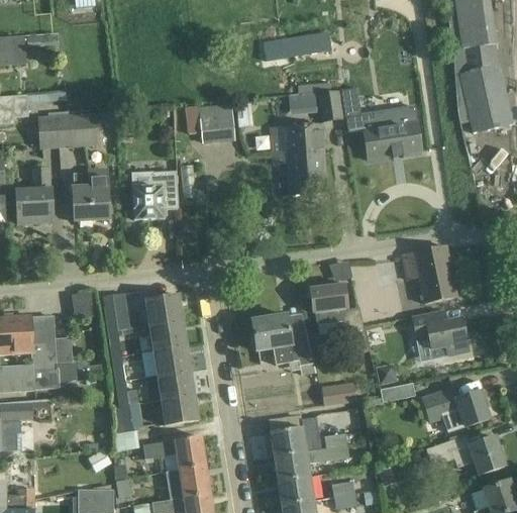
[(496,64),(487,0),(450,0),(445,1),(452,49),(457,114),(459,122),(471,119),(473,131),(512,122),(499,64),(496,64)]
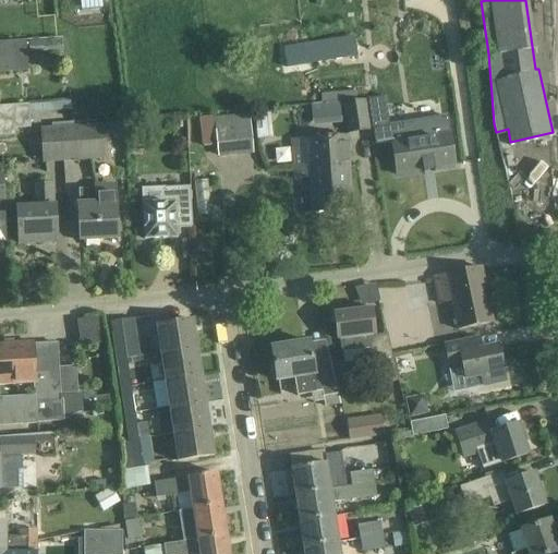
[(287,65),(356,53),(354,36),(284,47),(287,65)]
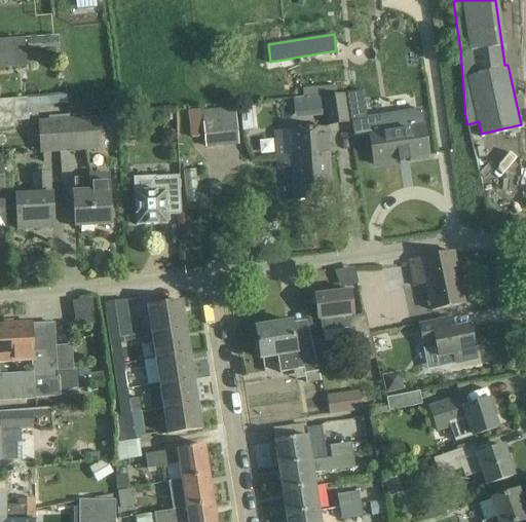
[(0,65),(27,64),(25,35),(0,36),(0,65)]
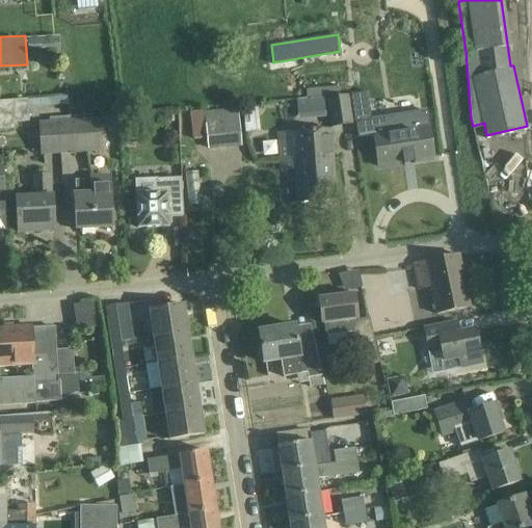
[(28,48),(59,46),(58,35),(28,37),(28,48)]
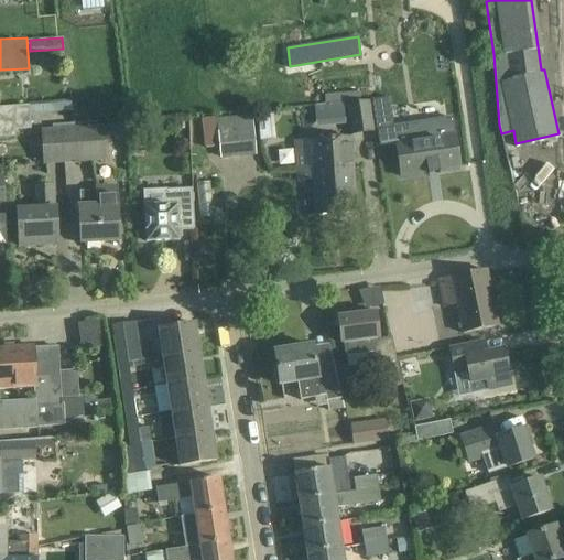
[(389,94),(371,97),(371,98),(376,128),(377,128),(379,142),(396,140),(401,173),(461,164),(455,131),(453,116),(393,125),(389,97),(389,94)]
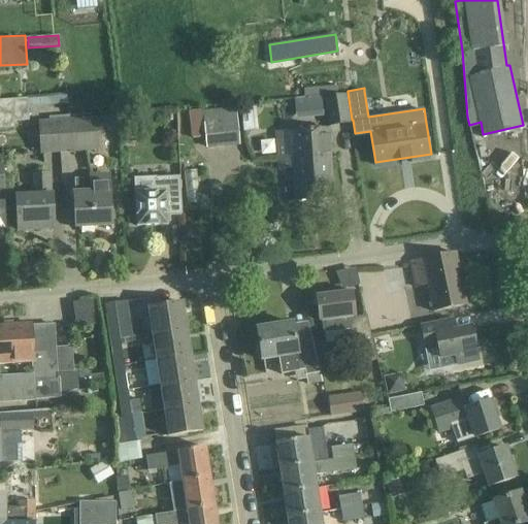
[(347,92),(324,95),(328,124),(351,121),(347,92)]
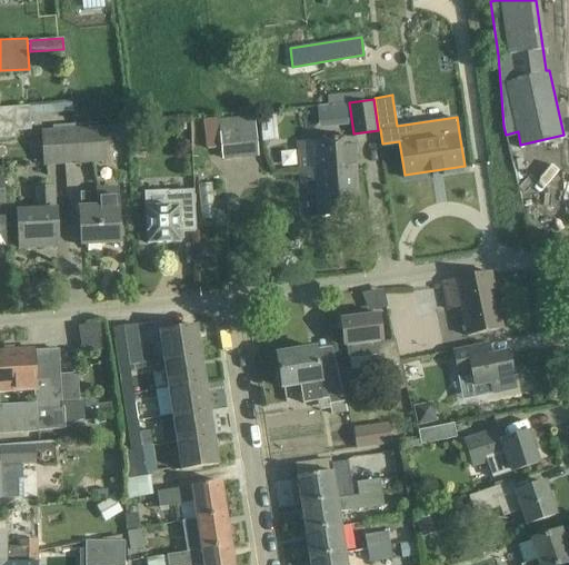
[(0,138),(16,138),(16,131),(31,130),(31,114),(72,111),(71,102),(30,105),(0,106),(0,138)]
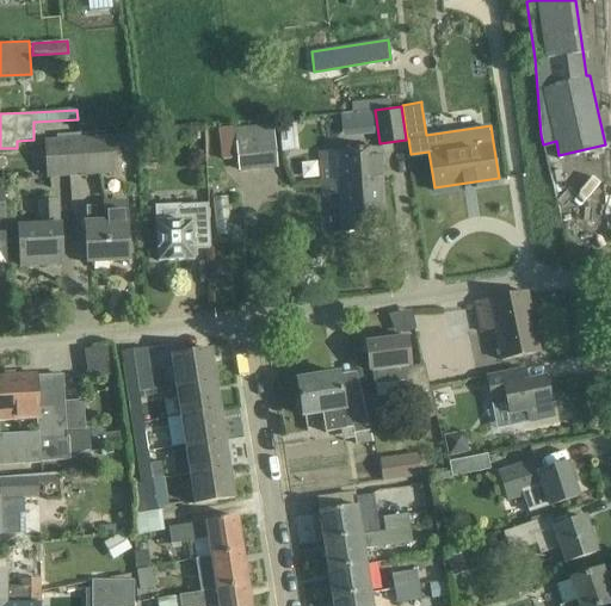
[(235,125),(234,123),(217,125),(221,155),(238,154),(239,164),(278,160),(273,121),(235,125)]
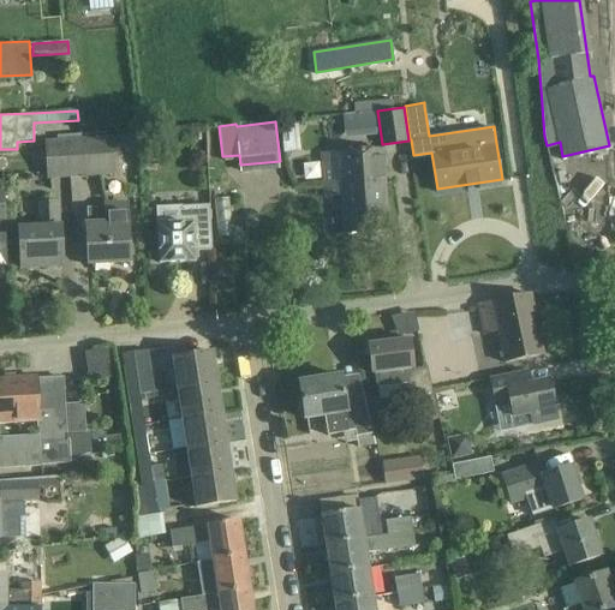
[(137,136),(124,137),(125,151),(138,151),(137,136)]
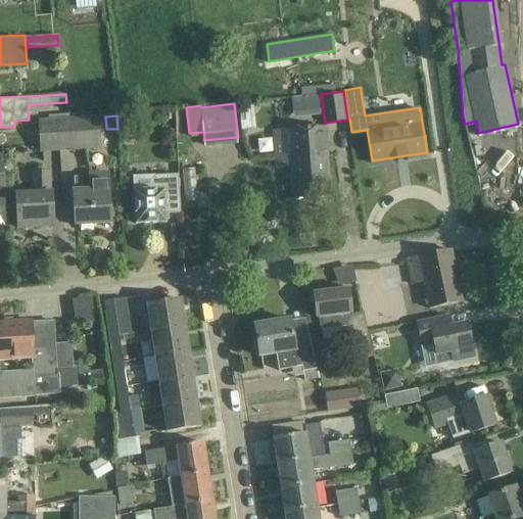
[(96,145),(95,118),(59,120),(61,147),(96,145)]
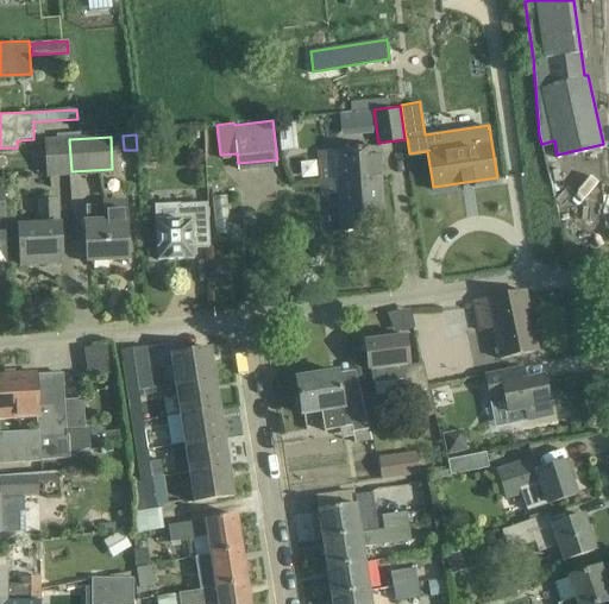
[(69,139),(48,140),(49,174),(71,171),(69,139)]
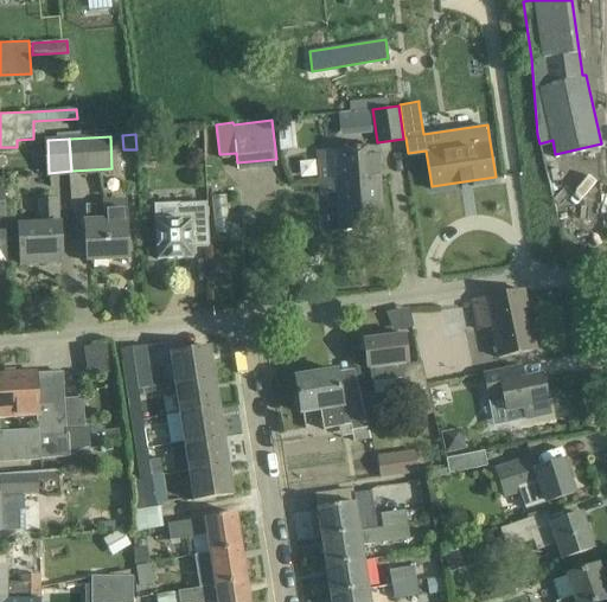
[(333,185),(338,185),(342,230),(384,226),(378,147),(319,152),(321,185),(333,184),(333,185)]
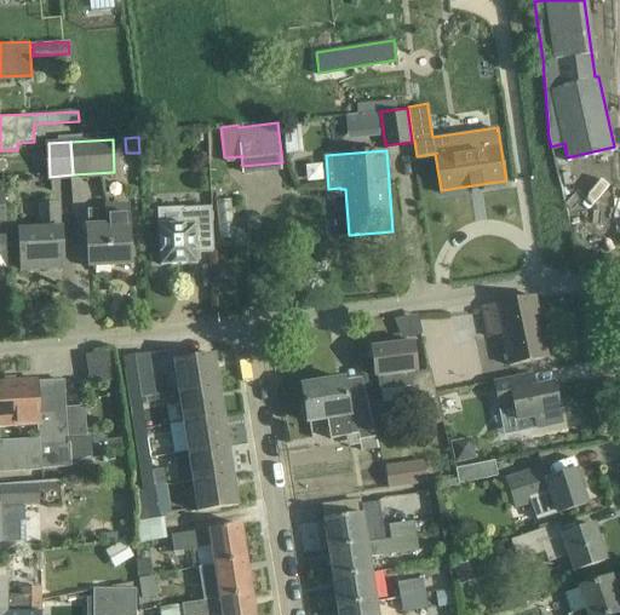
[(0,266),(10,266),(6,203),(5,191),(0,191),(0,266)]
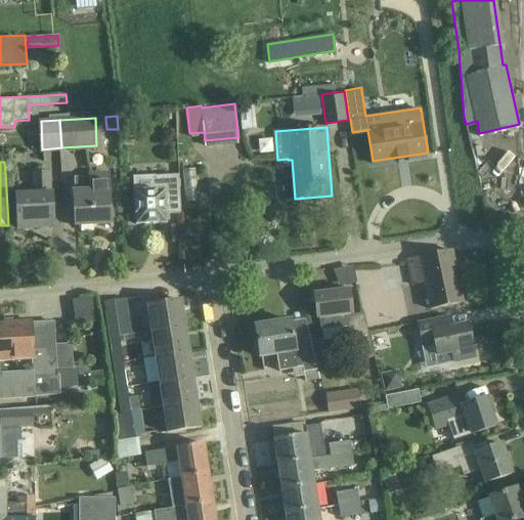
[(195,166),(182,167),(186,200),(200,199),(195,166)]
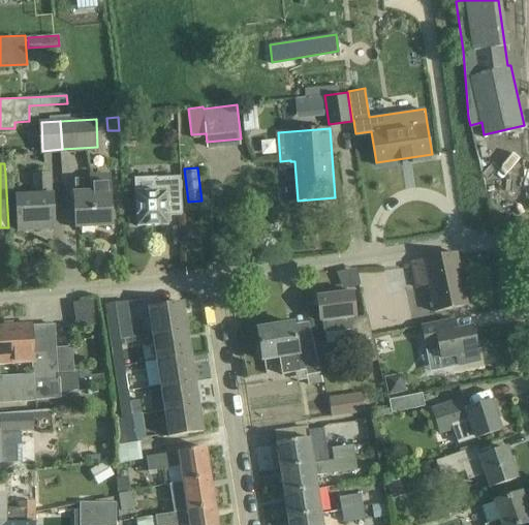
[(20,229),(54,227),(53,194),(52,194),(51,174),(34,175),(35,195),(18,196),(20,229)]
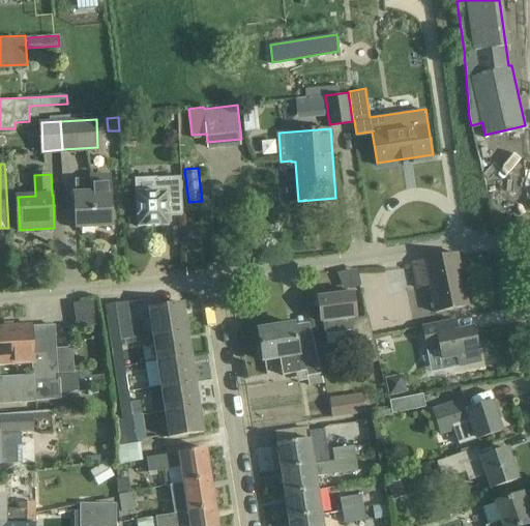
[(76,177),(79,227),(113,225),(110,174),(93,175),(93,176),(76,177)]
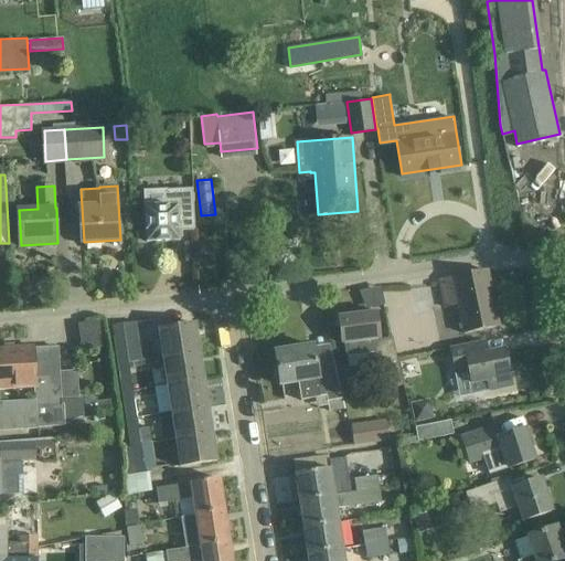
[(169,189),(146,190),(147,205),(148,241),(181,240),(181,229),(192,228),(196,228),(194,188),(184,188),(169,189)]
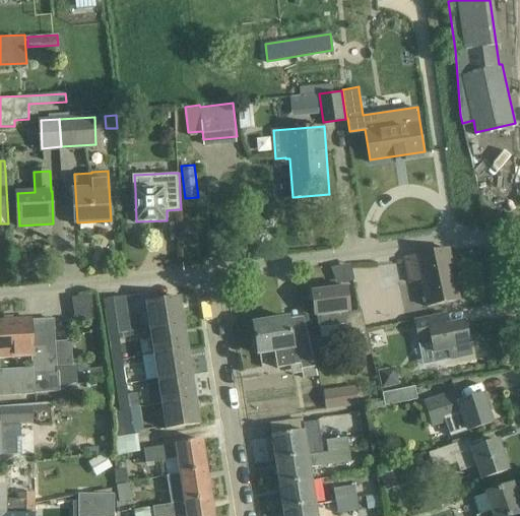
[(459,299),(448,249),(404,258),(409,281),(421,279),(428,305),(459,299)]
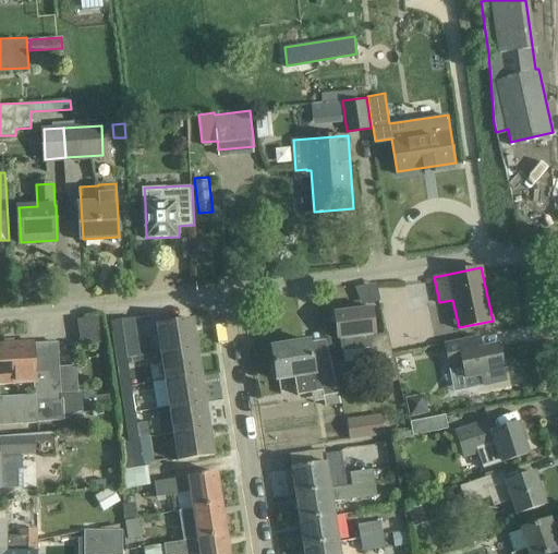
[(379,282),(360,284),(361,304),(379,303),(379,282)]
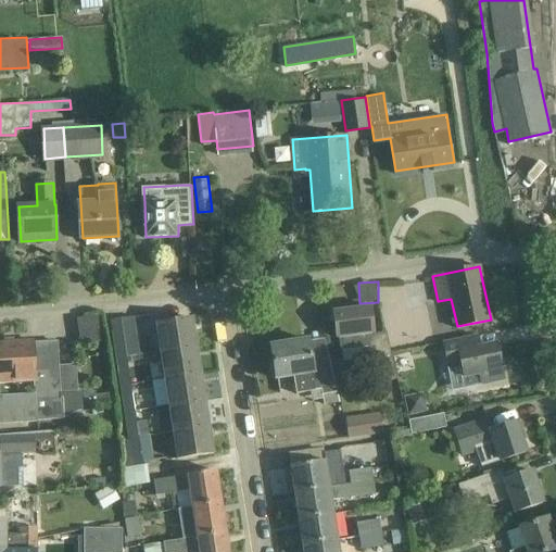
[(342,349),(344,361),(371,355),(377,383),(399,377),(389,338),(388,331),(374,333),(370,306),(335,311),(338,337),(339,337),(341,349),(342,349)]
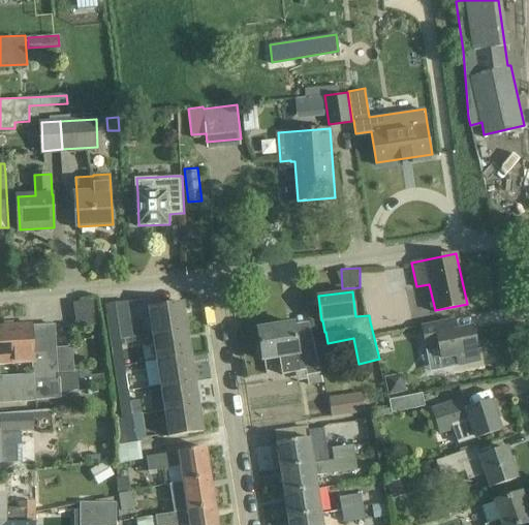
[(111,339),(122,337),(133,335),(128,300),(105,304),(106,314),(111,339)]
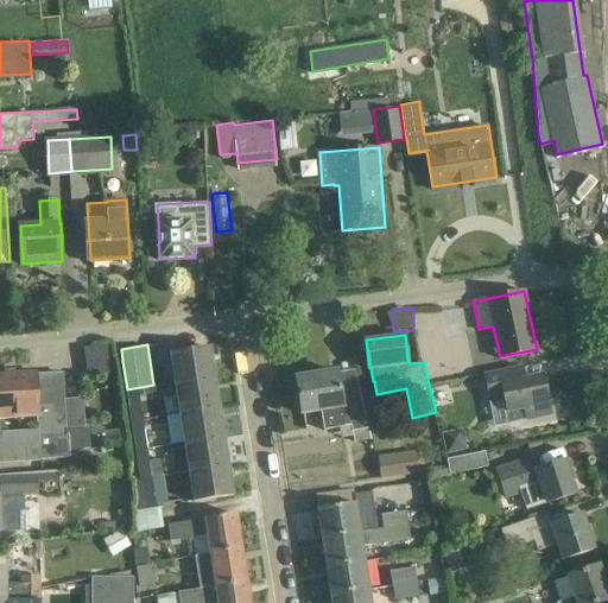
[(215,378),(210,348),(171,354),(176,383),(215,378)]
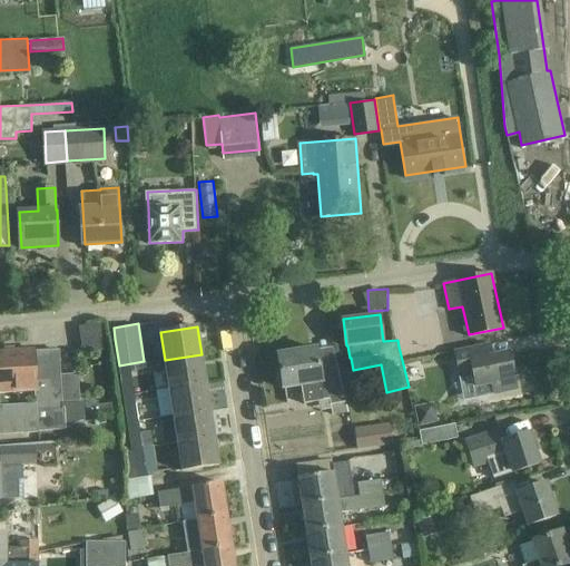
[(481,343),(455,349),(460,373),(473,371),(477,384),(478,392),(493,389),(494,391),(517,387),(509,351),(492,354),(490,341),(481,343)]
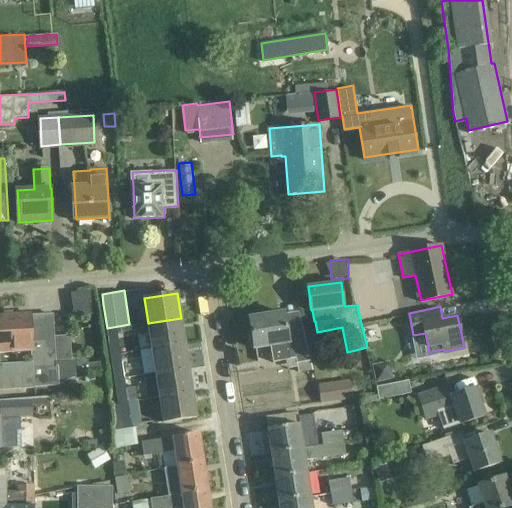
[(287,332),(285,313),(284,311),(251,317),(256,348),(269,346),(271,361),(284,359),(295,357),(297,370),(313,368),(310,355),(304,329),(287,332)]
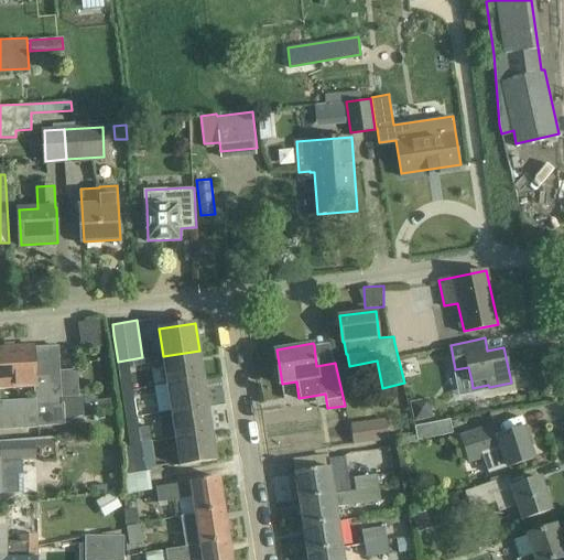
[(0,428),(36,427),(36,428),(64,427),(63,402),(61,402),(58,344),(35,345),(35,344),(0,345),(0,428)]
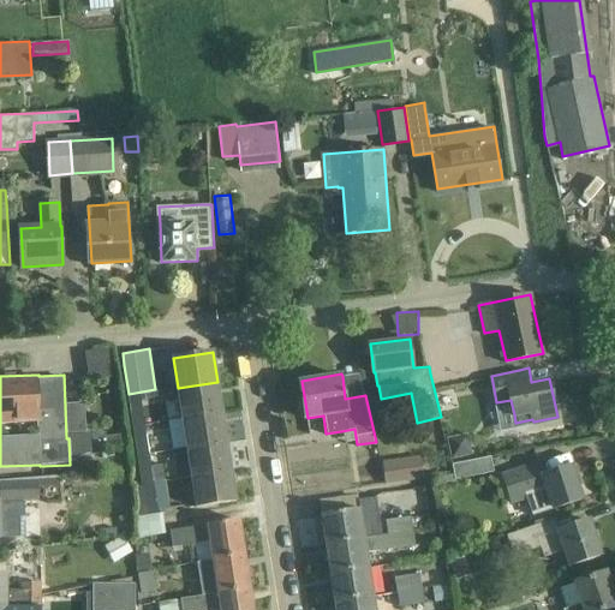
[(218,382),(178,388),(183,418),(222,411),(218,382)]
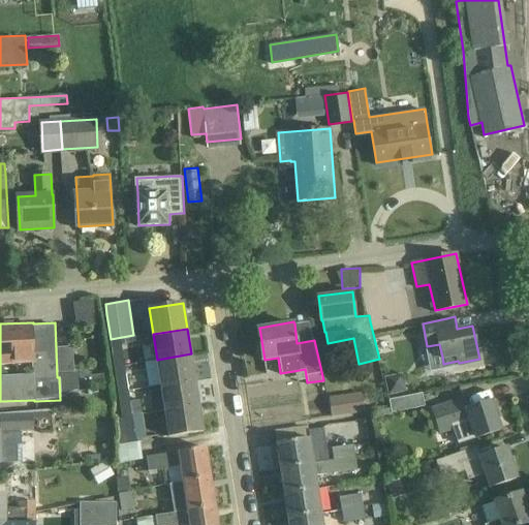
[(126,364),(122,337),(111,339),(115,366),(126,364)]
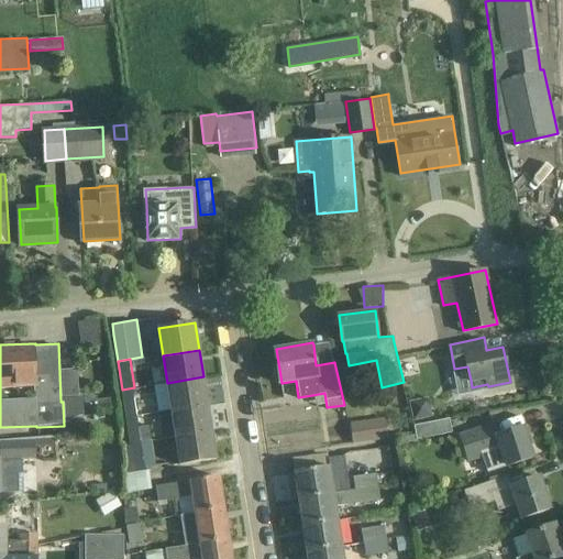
[(167,383),(154,384),(158,412),(172,409),(208,404),(203,376),(167,383)]
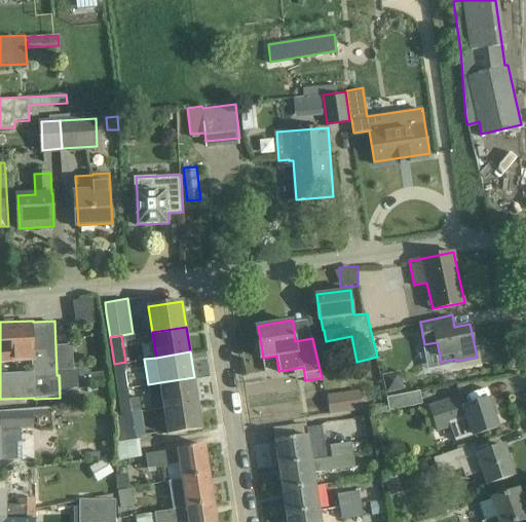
[(114,364),(117,389),(128,387),(125,362),(114,364)]
